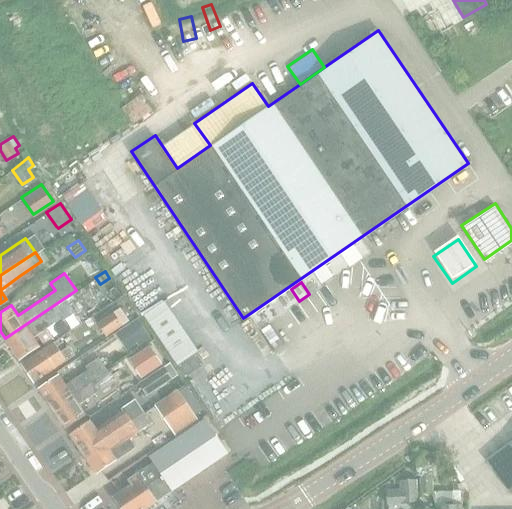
[(37,344),(32,336),(62,316),(63,318),(74,311),(70,304),(81,297),(76,290),(5,338),(18,358),(37,344)]
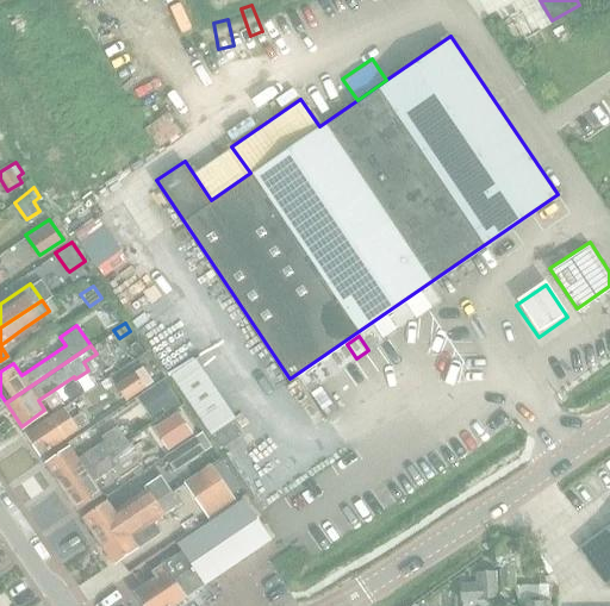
[(153,380),(143,364),(135,369),(114,382),(125,399),(153,380)]
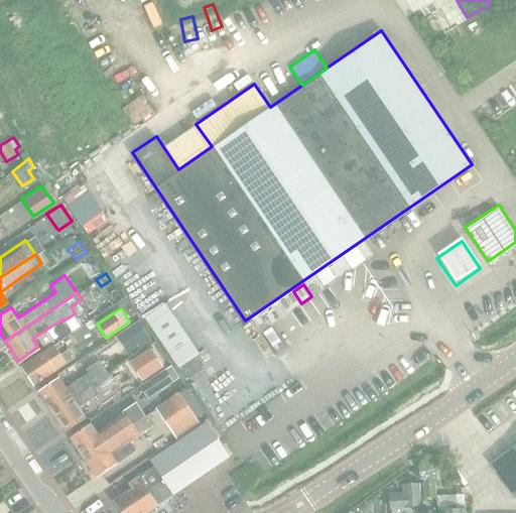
[(138,319),(116,335),(127,351),(137,343),(140,348),(151,340),(138,319)]
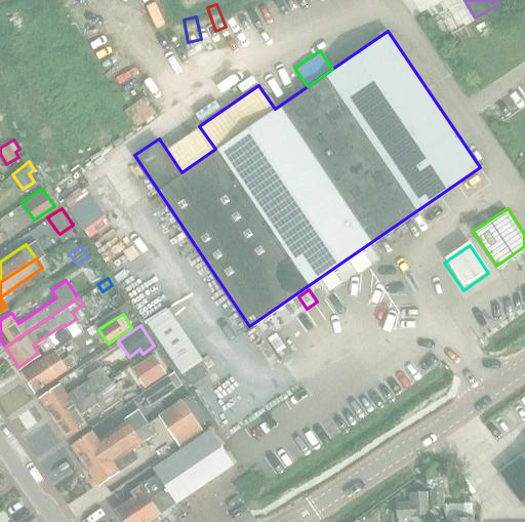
[(70,353),(61,359),(56,353),(61,350),(58,347),(21,371),(33,390),(76,361),(70,353)]
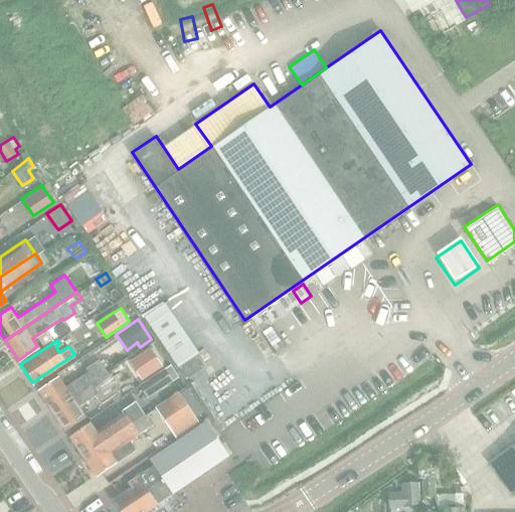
[(150,347),(130,360),(142,379),(162,365),(150,347)]
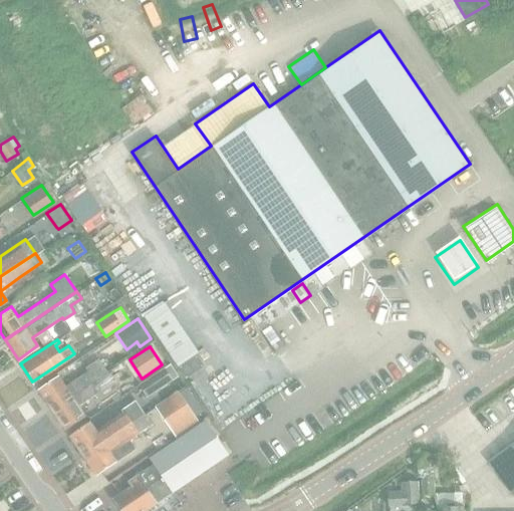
[(51,409),(107,371),(98,357),(84,366),(86,369),(64,384),(58,374),(37,388),(51,409)]
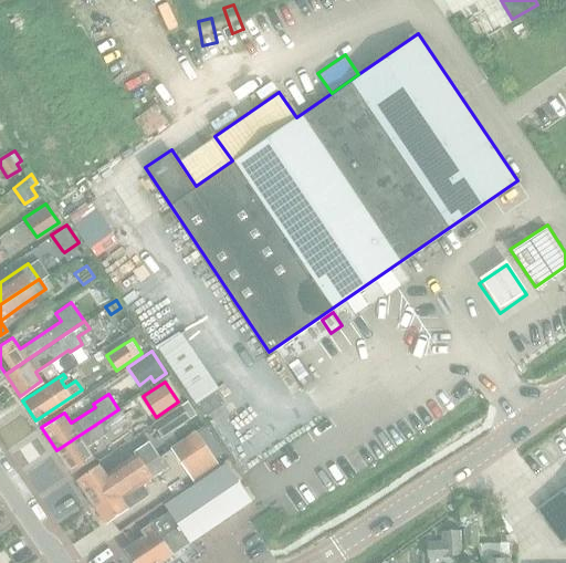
[(154,423),(163,436),(189,418),(180,405),(154,423)]
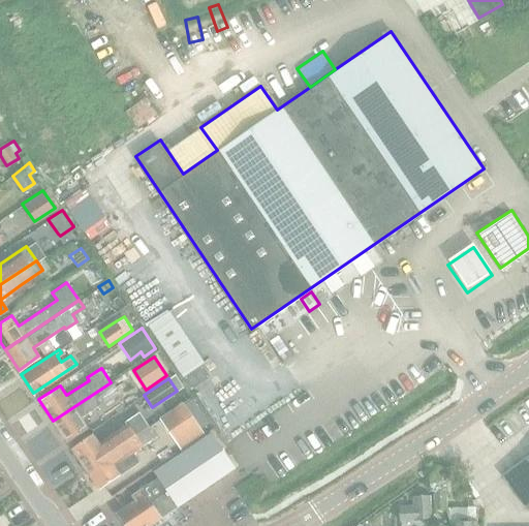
[(118,392),(111,382),(53,421),(66,440),(87,426),(81,416),(100,403),(96,397),(99,395),(104,401),(118,392)]
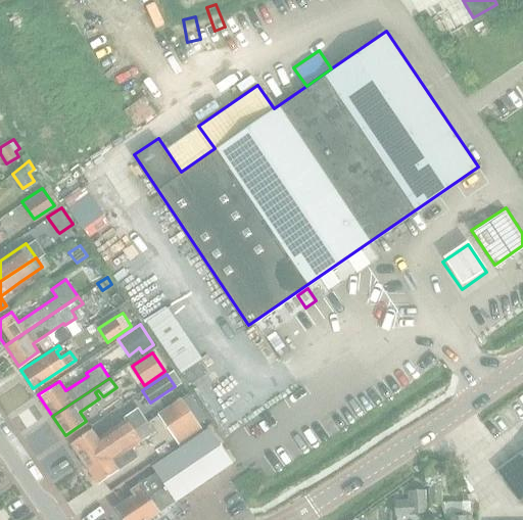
[(157,413),(176,438),(199,423),(181,397),(157,413)]
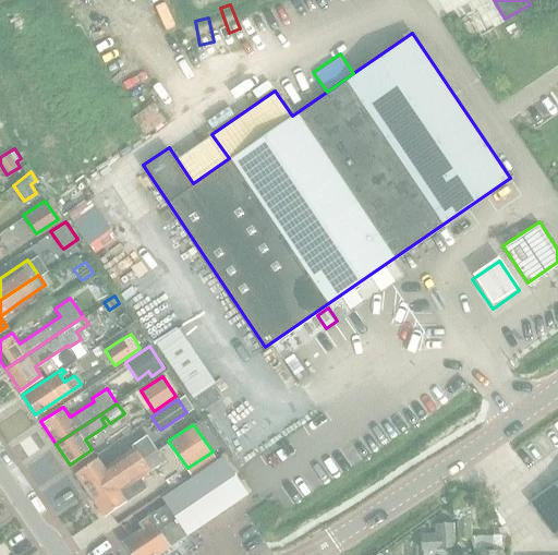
[(89,493),(142,458),(134,446),(104,467),(97,457),(75,471),(89,493)]
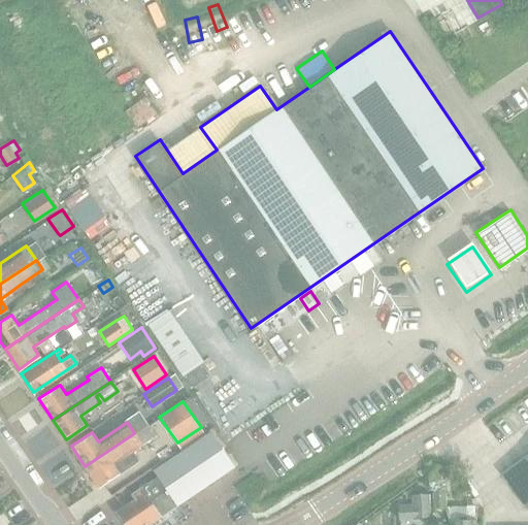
[(85,466),(98,486),(138,459),(132,450),(155,434),(149,425),(135,433),(134,433),(85,466)]
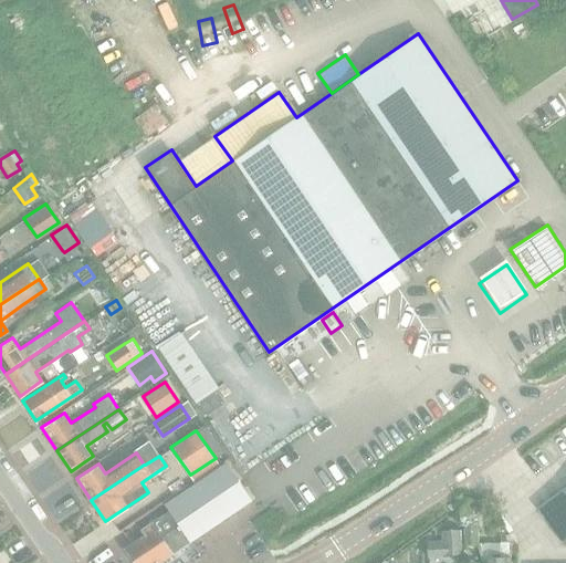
[(190,540),(251,500),(226,461),(165,502),(169,509),(152,521),(150,520),(139,528),(144,533),(124,548),(134,562),(157,562),(173,552),(190,540)]
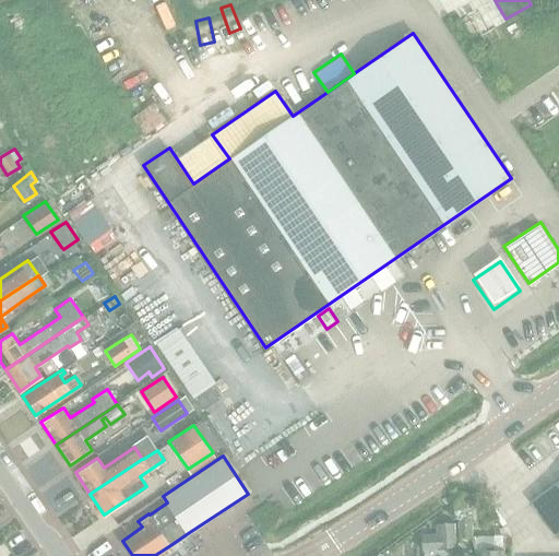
[(558,555),(558,477),(528,500),(556,535),(558,533),(558,555)]
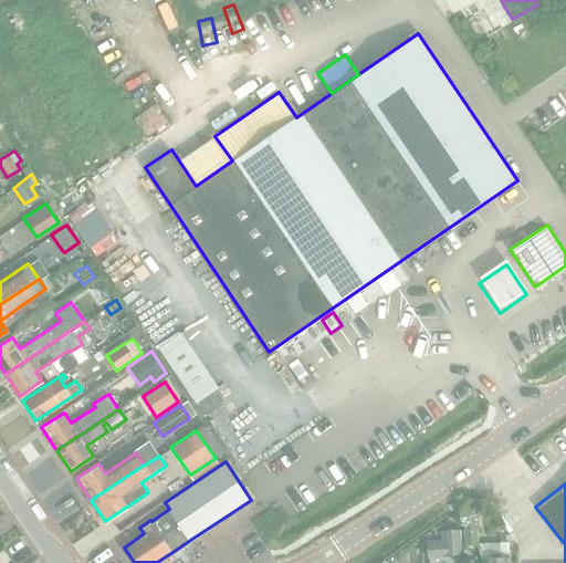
[(464,513),(459,513),(459,524),(463,524),(463,544),(480,544),(480,541),(478,541),(478,513),(473,513),(464,513)]
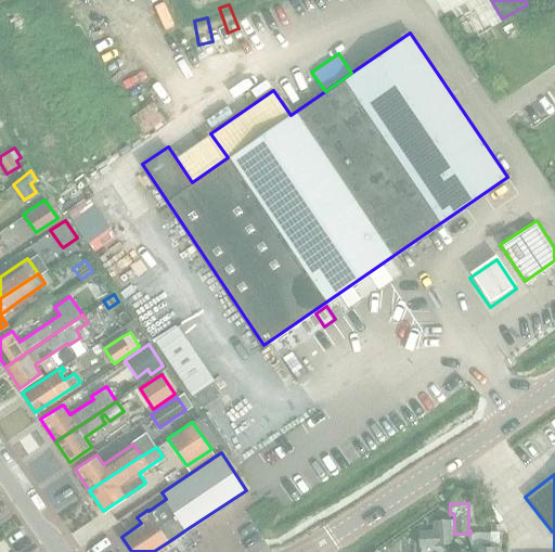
[(433,518),(434,544),(452,543),(451,517),(433,518)]
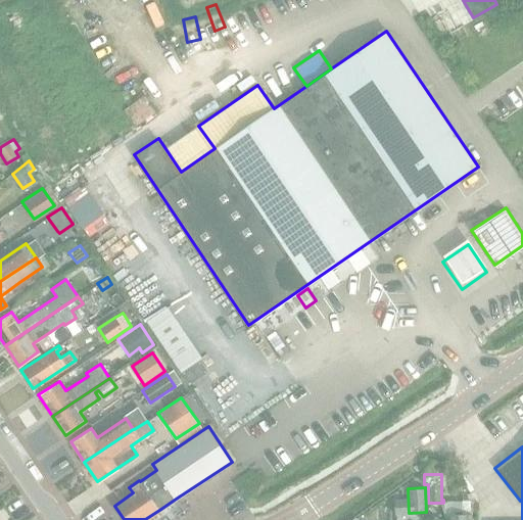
[(462,499),(462,500),(443,500),(443,503),(443,519),(469,519),(469,499),(462,499)]
